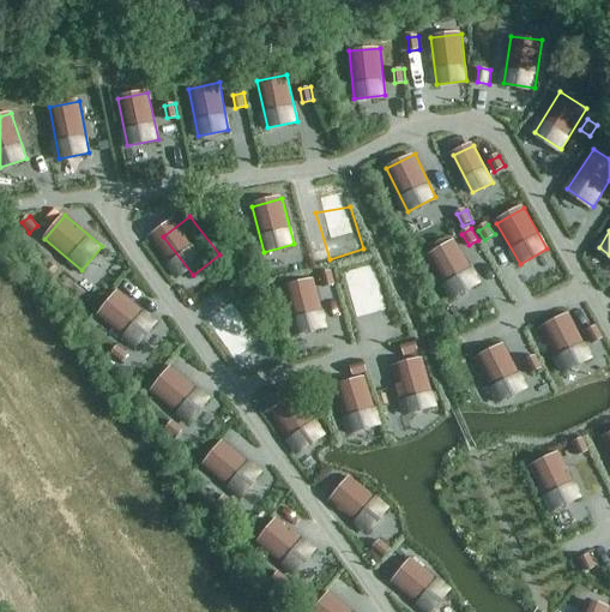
[(479,282),(456,241),(428,257),(453,298),(479,282)]
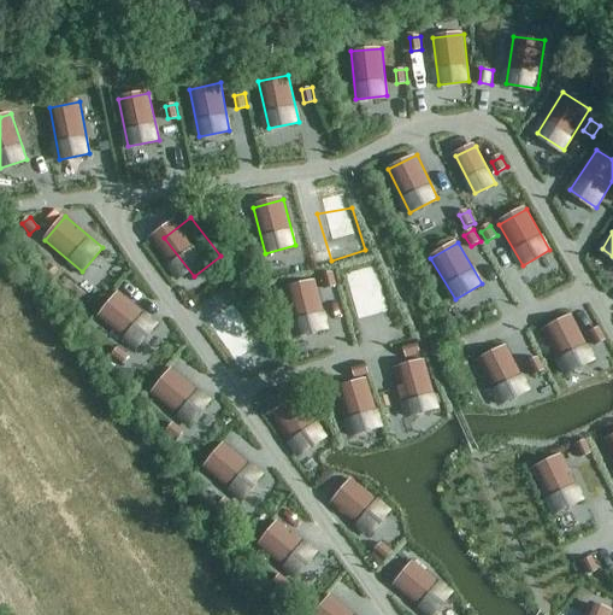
[(387,265),(348,274),(360,318),(398,308),(387,265)]
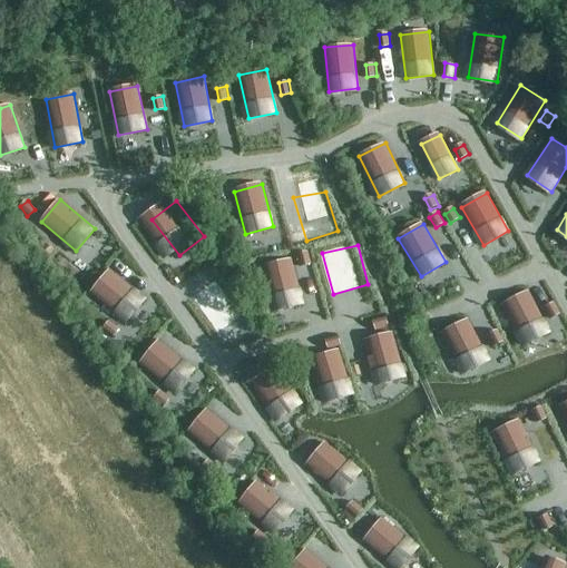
[(309,252),(300,254),(302,265),(312,264),(309,252)]
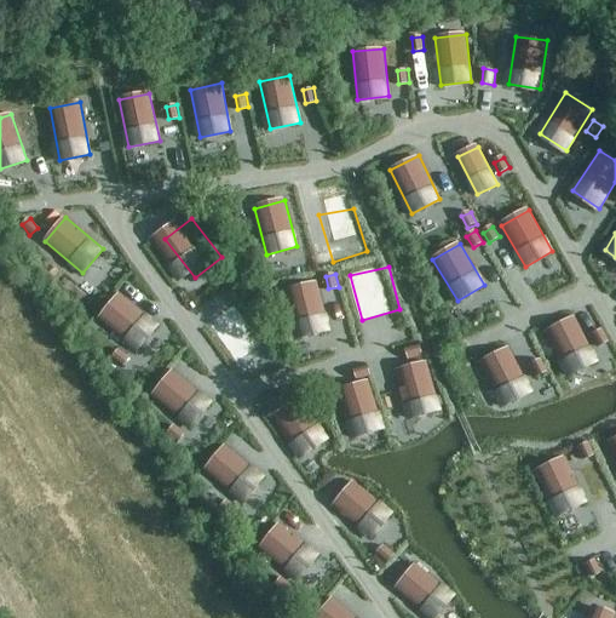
[(128,298),(162,327),(178,308),(145,280),(128,298)]
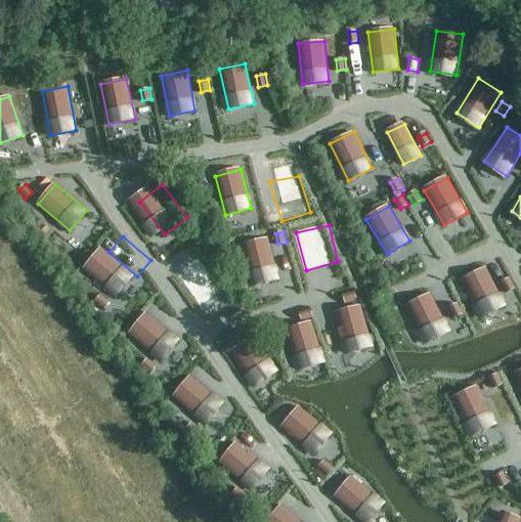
[(277,277),(267,238),(242,245),(252,285),(277,277)]
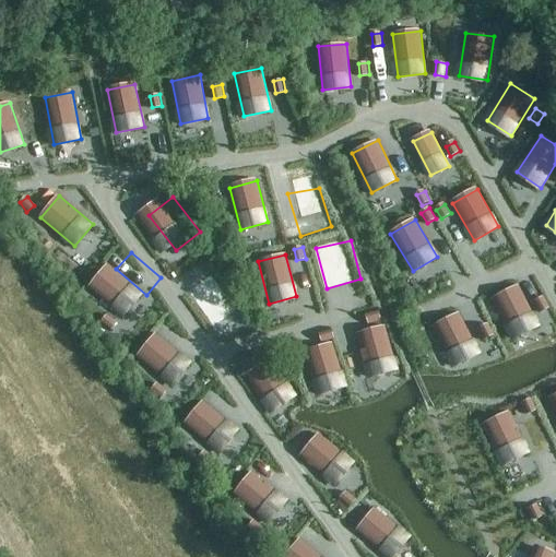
[(92,287),(125,316),(143,294),(110,267),(92,287)]
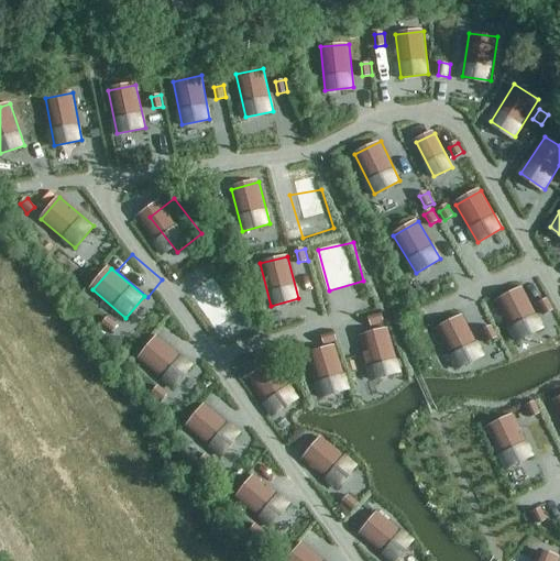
[(226,274),(201,290),(229,328),(252,310),(226,274)]
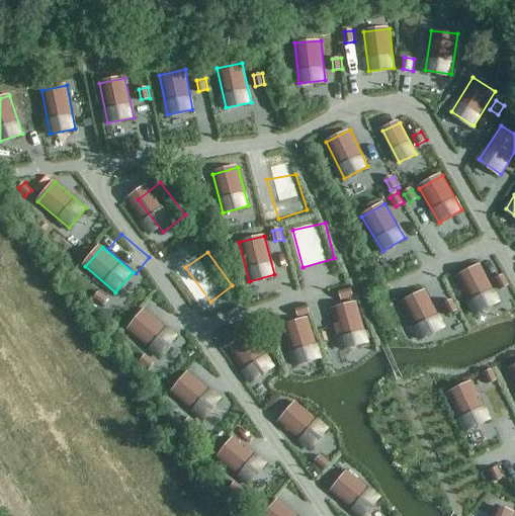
[(499,301),(481,264),(457,276),(476,313),(499,301)]
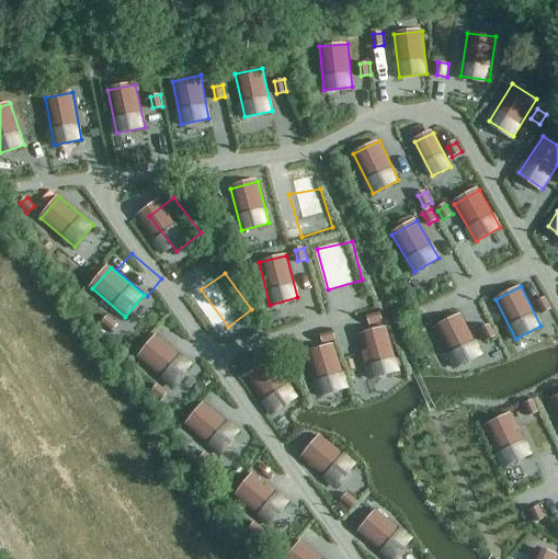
[(546,298),(537,303),(543,314),(551,309),(546,298)]
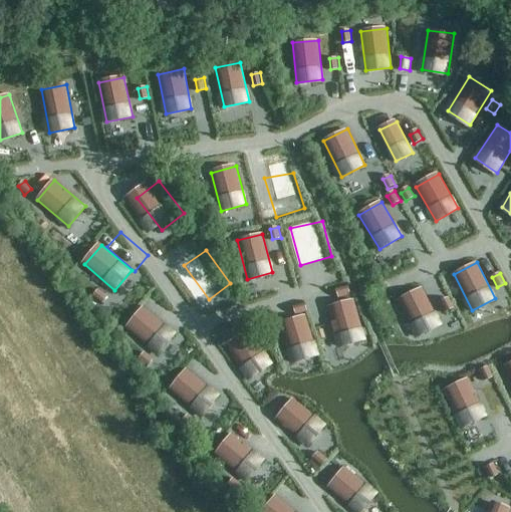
[(348,286),(338,288),(340,297),(350,294),(348,286)]
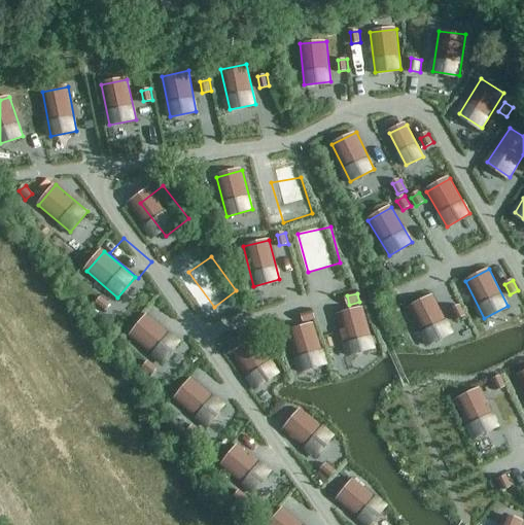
[(452,331),(432,295),(409,308),(427,344),(452,331)]
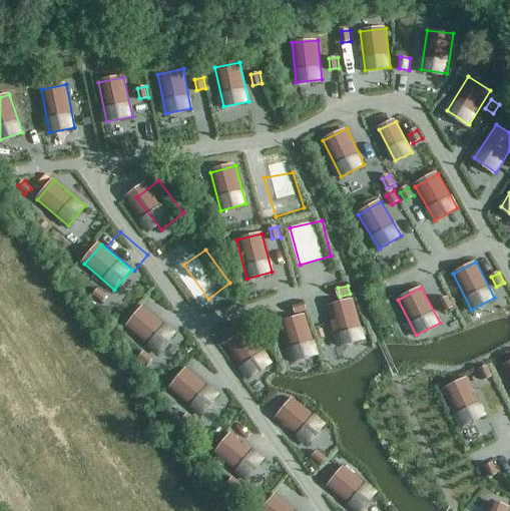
[(100,289),(94,296),(102,303),(108,296),(100,289)]
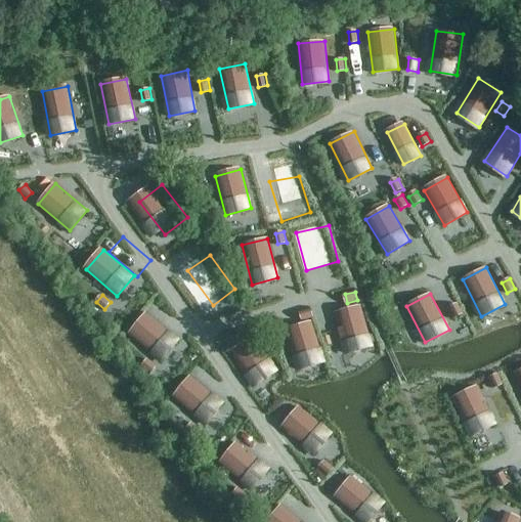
[(459,304),(449,308),(454,318),(463,314),(459,304)]
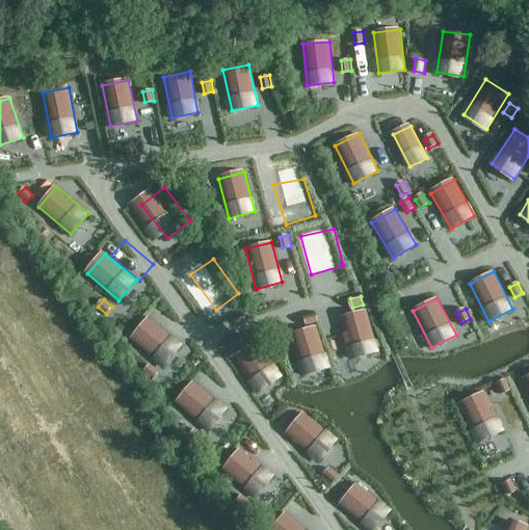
[(367,311),(341,318),(351,358),(378,350),(367,311)]
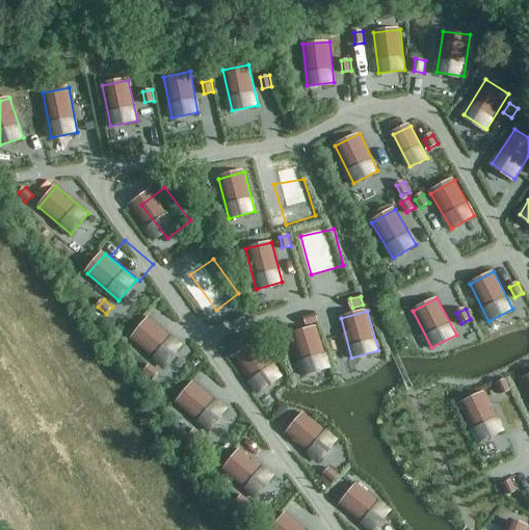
[(182,345),(150,318),(132,339),(164,366),(182,345)]
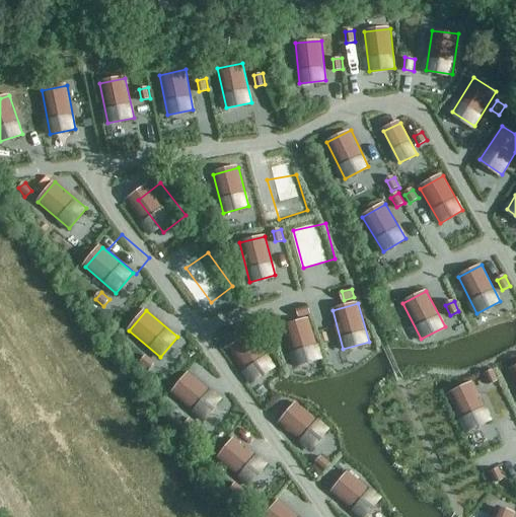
[(295,365),(320,358),(309,319),(284,326),(295,365)]
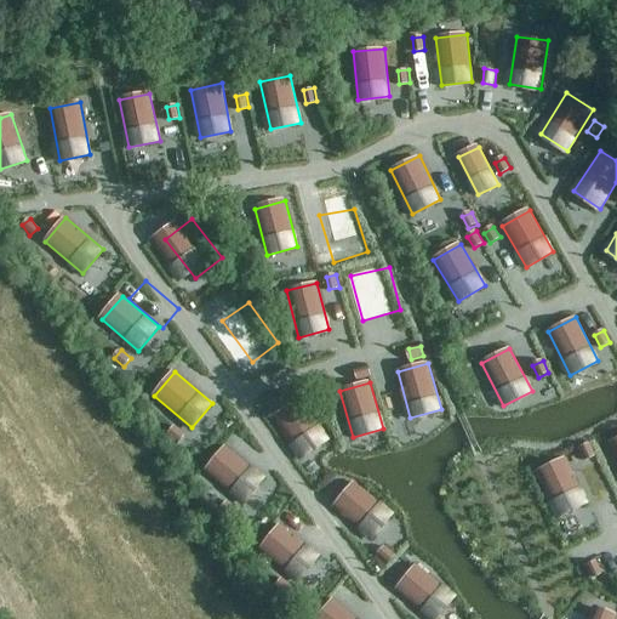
[(308,399),(279,418),(307,458),(335,437),(308,399)]
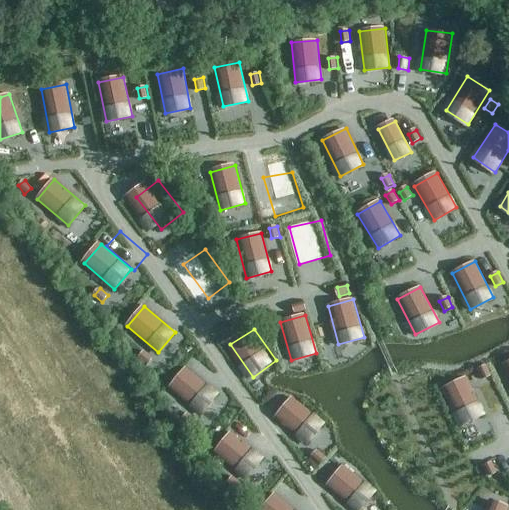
[(145,350),(139,357),(147,364),(153,358),(145,350)]
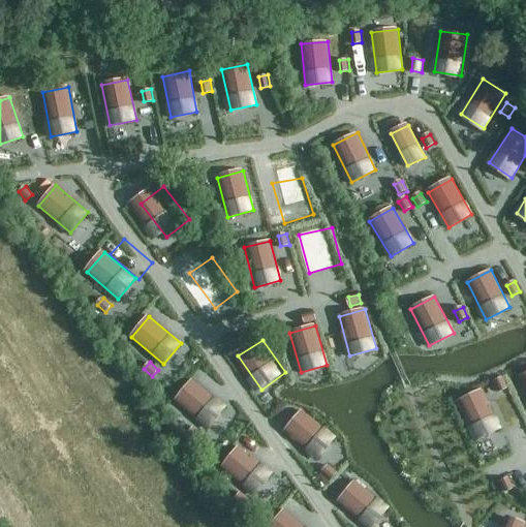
[(503,377),(495,381),(500,392),(508,388),(503,377)]
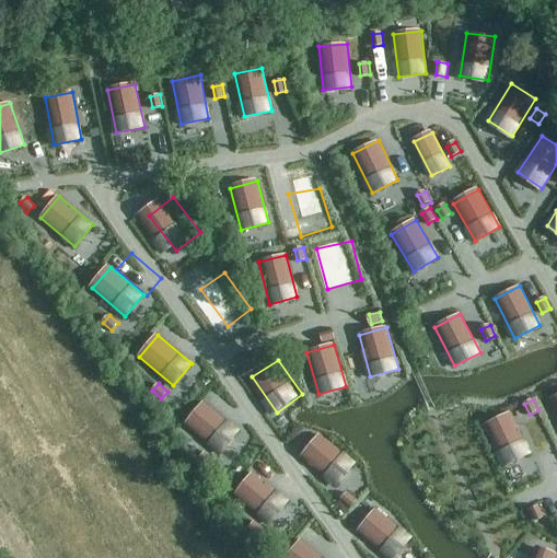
[(239,431),(206,403),(187,425),(220,453),(239,431)]
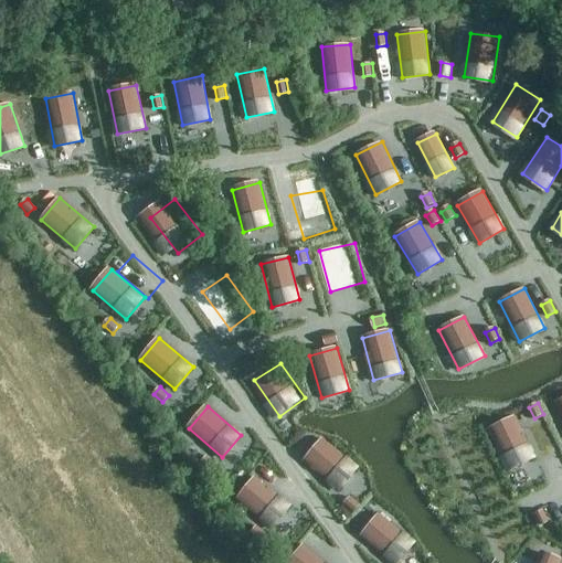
[(509,469),(534,456),(516,417),(489,429),(509,469)]
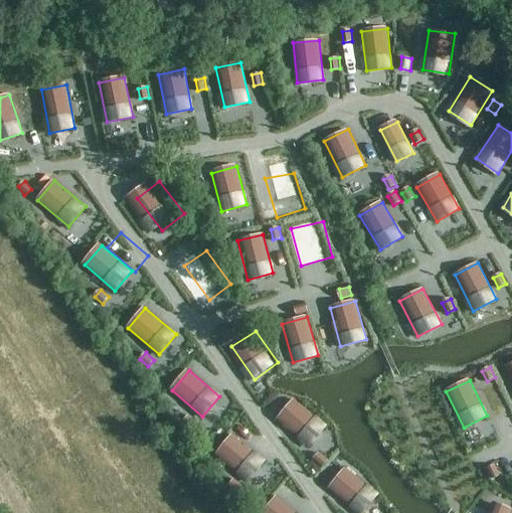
[(273,421),(287,408),(275,395),(261,408),(273,421)]
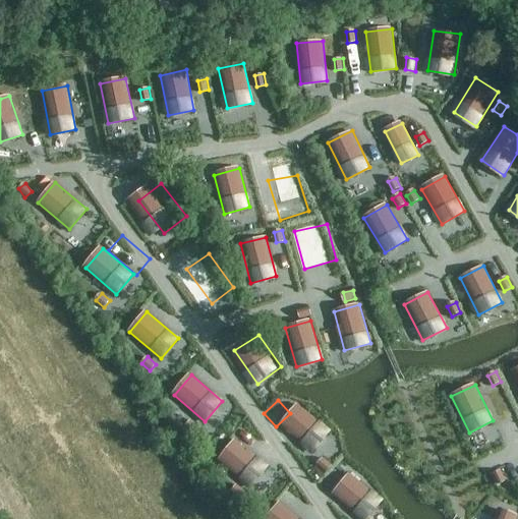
[(298,405),(281,425),(312,452),(330,430),(298,405)]
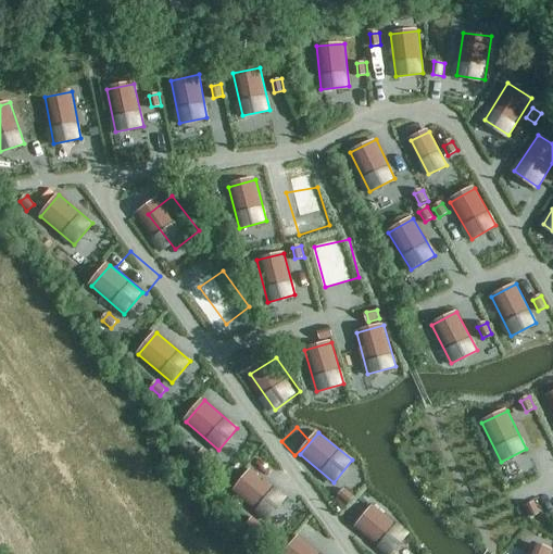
[(204,449),(198,456),(206,464),(213,456),(204,449)]
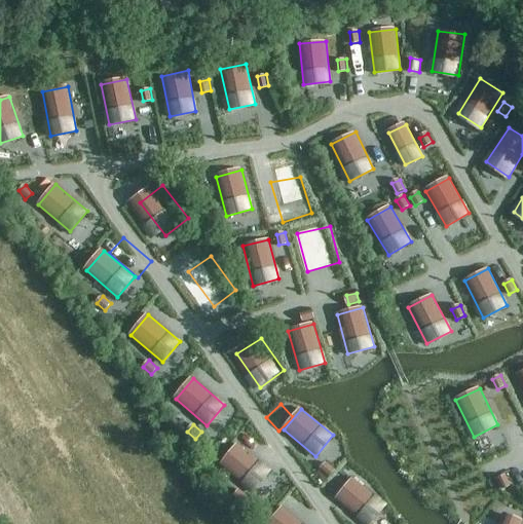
[(221,465),(253,491),(270,471),(238,445),(221,465)]
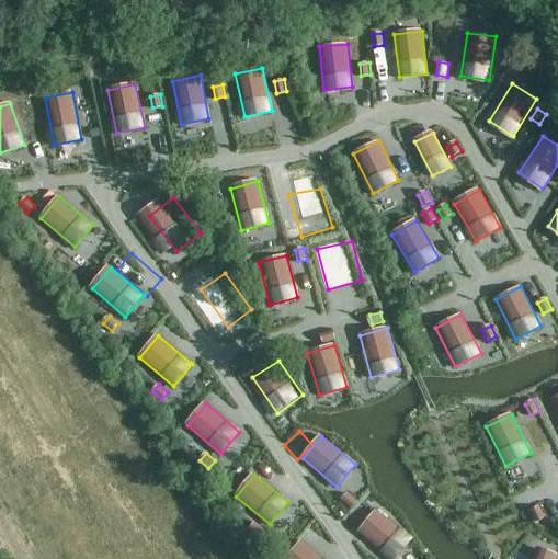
[(350,494),(343,503),(352,510),(359,502),(350,494)]
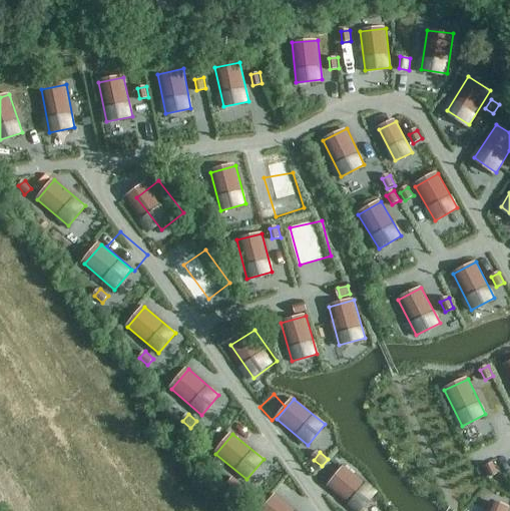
[(494,464),(486,468),(490,477),(498,473),(494,464)]
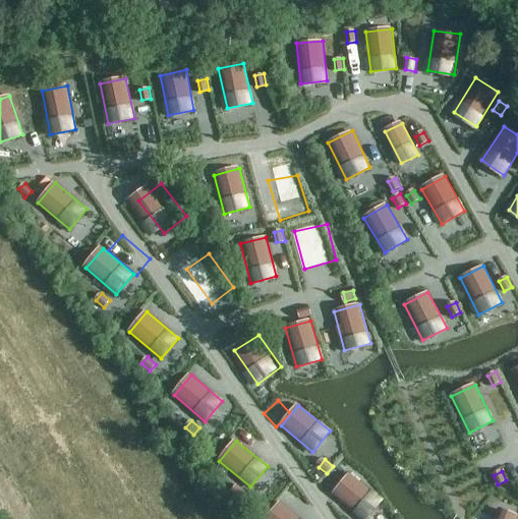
[(335,495),(364,518),(366,518),(383,500),(351,474),(335,495)]
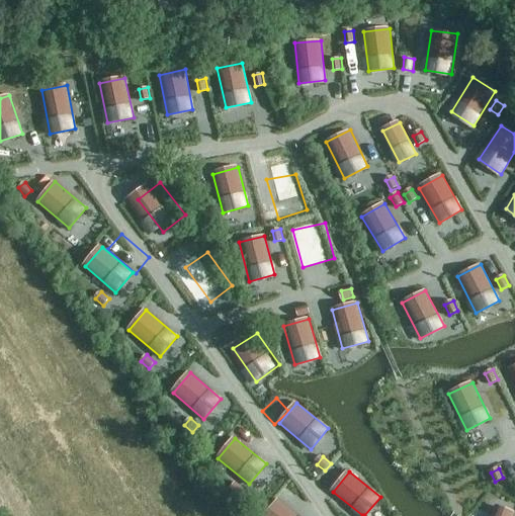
[(297,515),(279,500),(266,515),(297,515)]
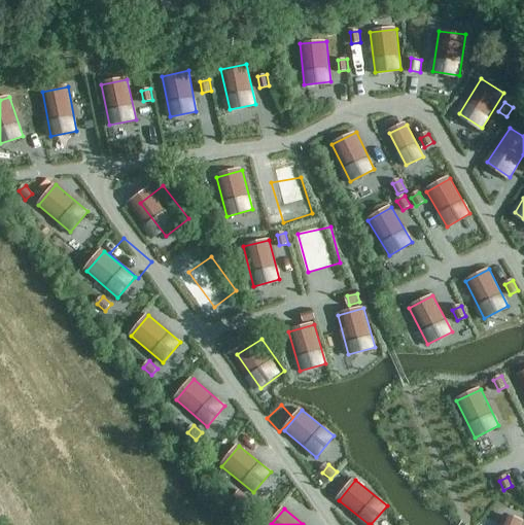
[(505,515),(500,524),(523,524),(523,522),(505,515)]
